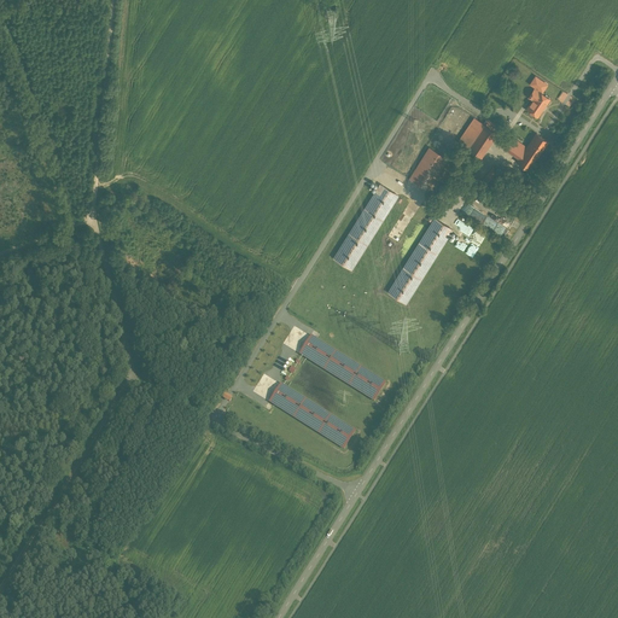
[(540,89),(537,92),(538,92),(541,93),(542,92),(547,85),(536,76),(530,83),(540,89)]
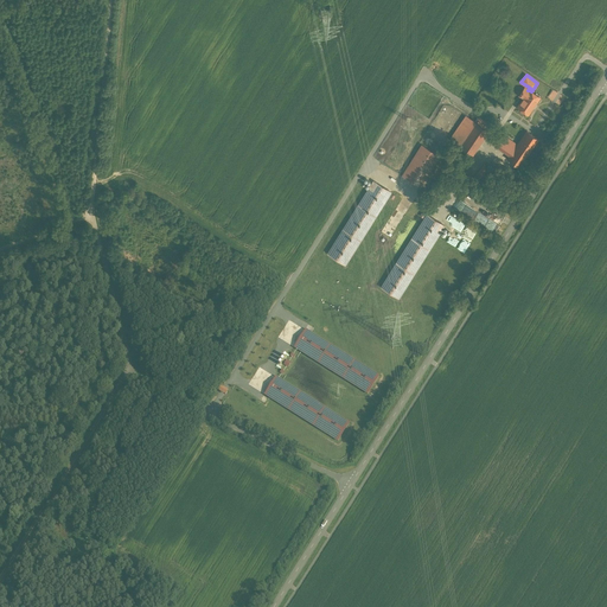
[(528,90),(524,88),(522,93),(525,95),(517,107),(528,114),(540,97),(531,91),(529,90),(528,90)]
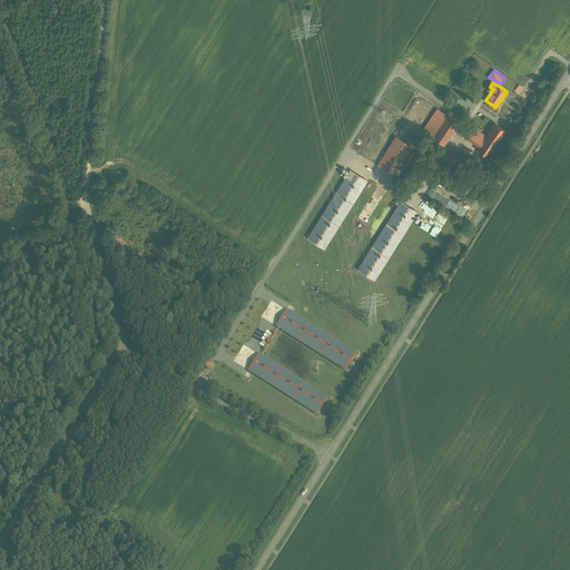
[(461,121),(438,106),(422,129),(445,145),(461,121)]
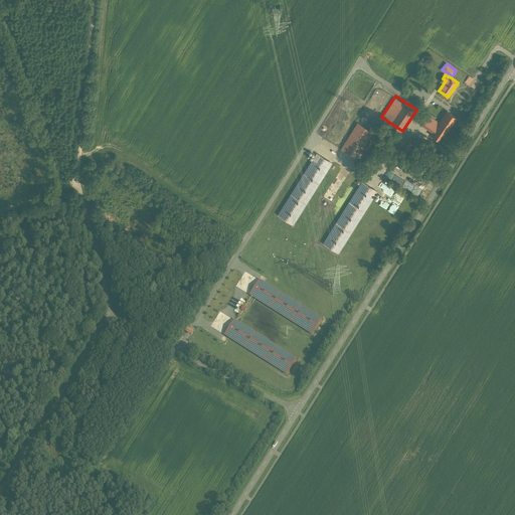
[(456,118),(445,110),(436,122),(427,116),(422,124),(431,129),(427,134),(439,142),(456,118)]
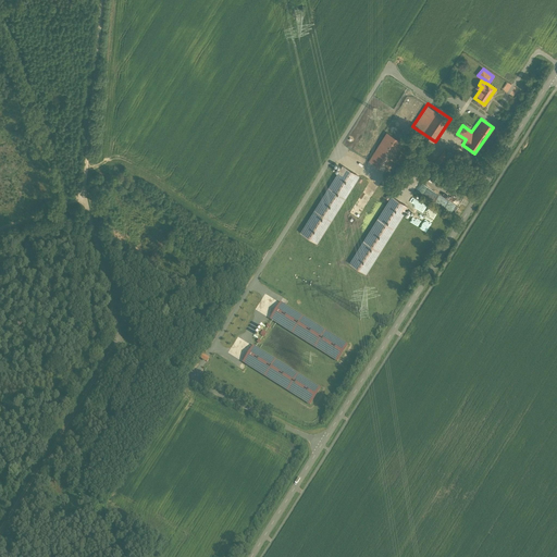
[(401,144),(384,134),(368,161),(384,172),(401,144)]
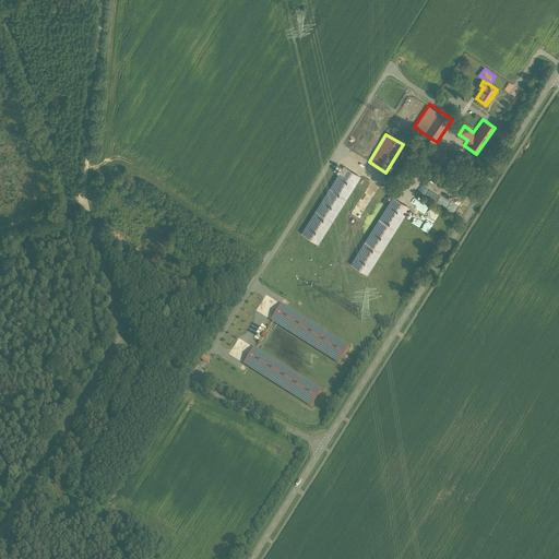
[(302,232),(319,241),(361,175),(344,164),(302,232)]
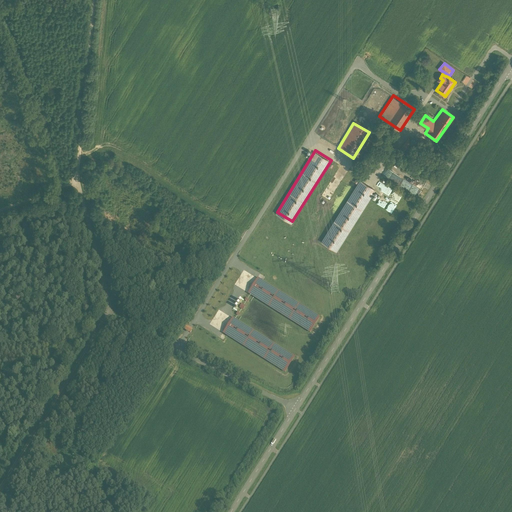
[(336,250),(376,188),(361,177),(320,239),(336,250)]
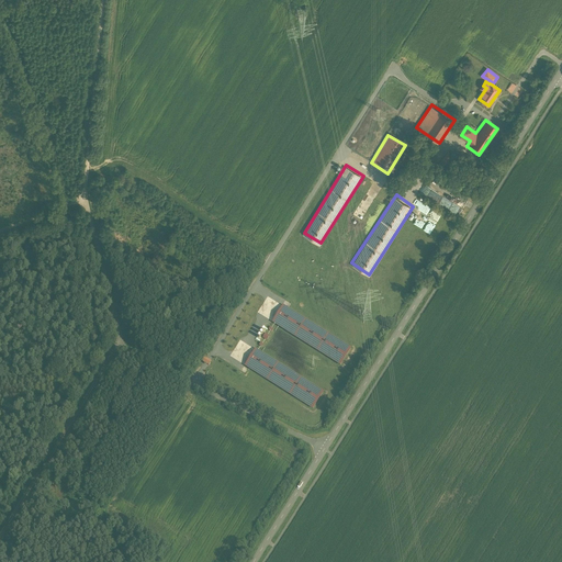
[(338,364),(349,348),(282,305),(271,322),(338,364)]
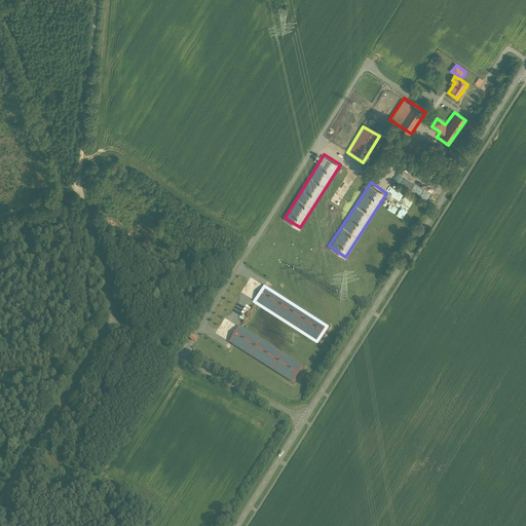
[(291,382),(301,366),(238,326),(228,342),(291,382)]
